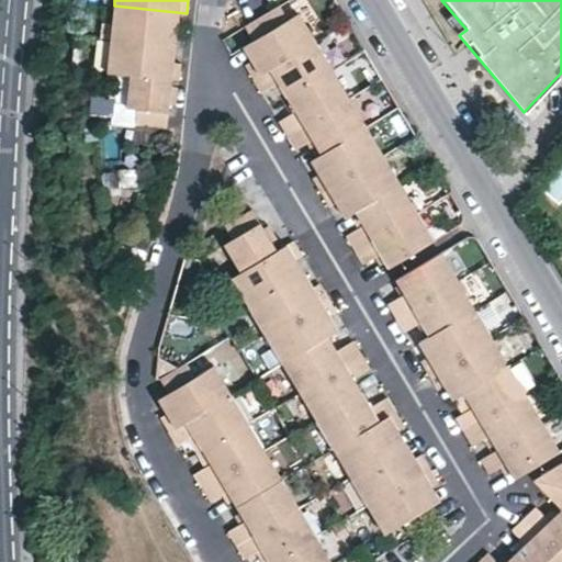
[(114,6),(110,41),(176,47),(177,38),(177,31),(184,32),(187,13),(114,6)]
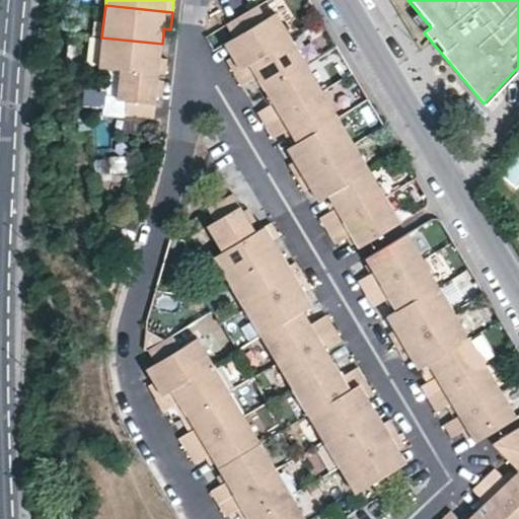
[(258,21),(250,8),(224,23),(233,36),(223,43),(228,50),(232,57),(225,60),(233,73),(292,39),(275,10),(258,21)]
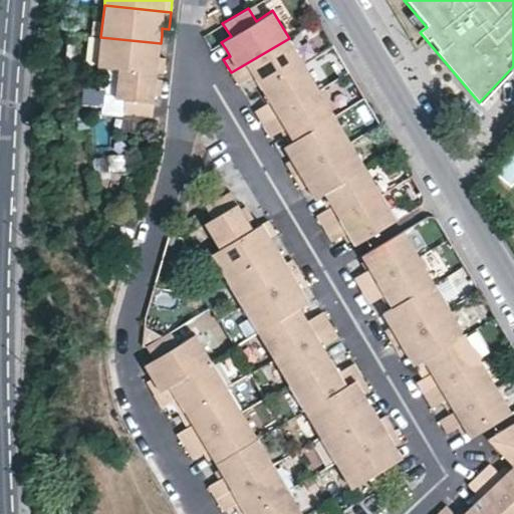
[(408,18),(420,32),(427,27),(415,12),(408,18)]
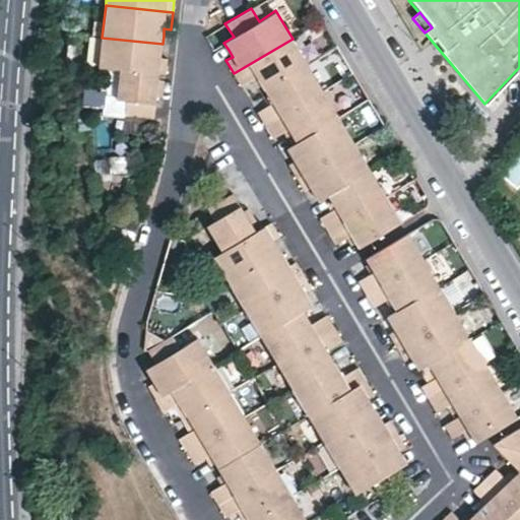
[(99,67),(119,70),(159,74),(167,75),(168,58),(160,58),(161,51),(163,44),(102,38),(99,67)]
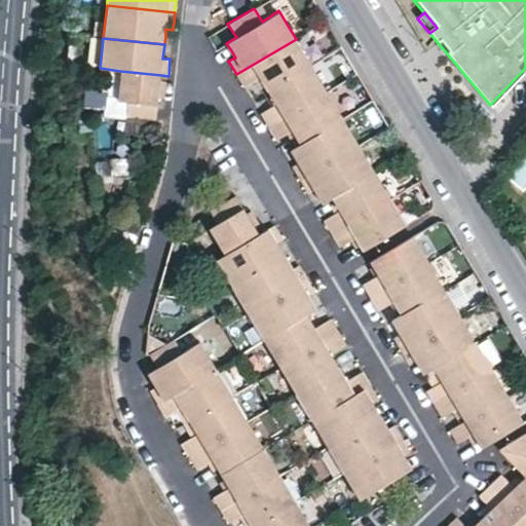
[(296,39),(236,74),(243,87),(260,77),(264,84),(268,91),(310,65),(296,39)]
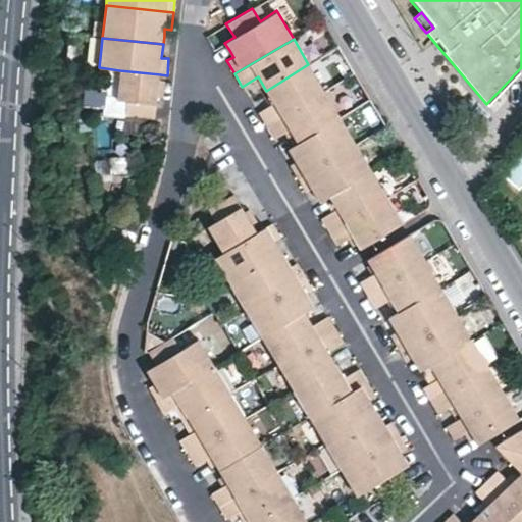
[(308,64),(266,91),(269,97),(273,103),(258,112),(266,125),(324,91),(308,64)]
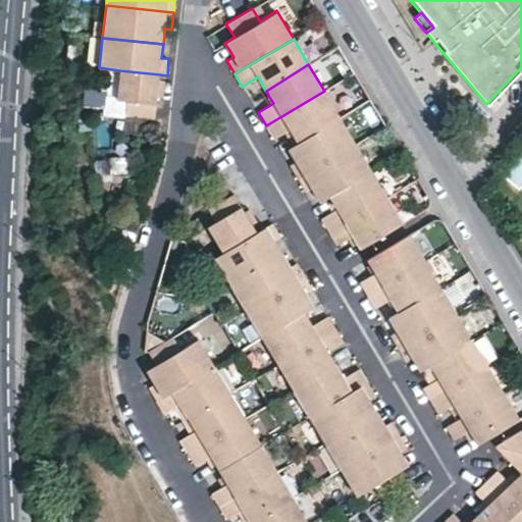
[(160,74),(119,70),(116,99),(105,97),(103,113),(155,119),(158,93),(160,74)]
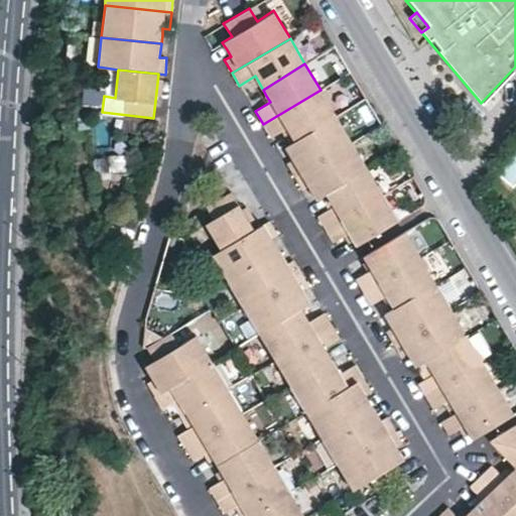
[(320,90),(263,124),(271,138),(285,129),(289,135),(293,142),(337,117),(320,90)]
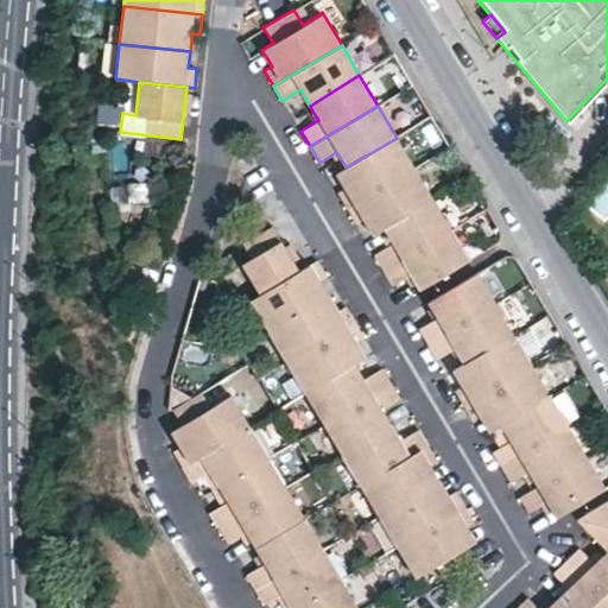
[(397,138),(346,168),(335,173),(340,182),(344,189),(337,192),(347,208),(415,168),(397,138)]
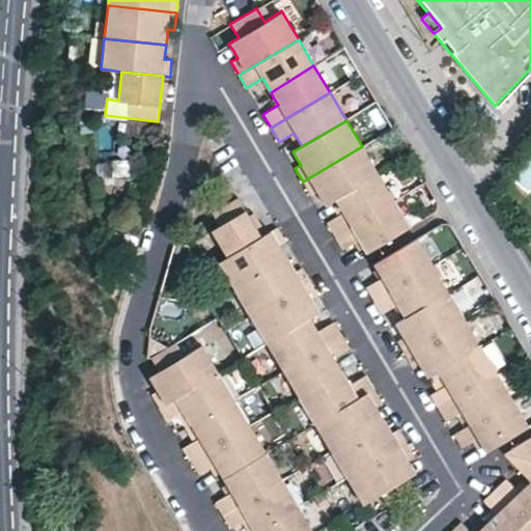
[(124,173),(129,144),(116,142),(113,171),(124,173)]
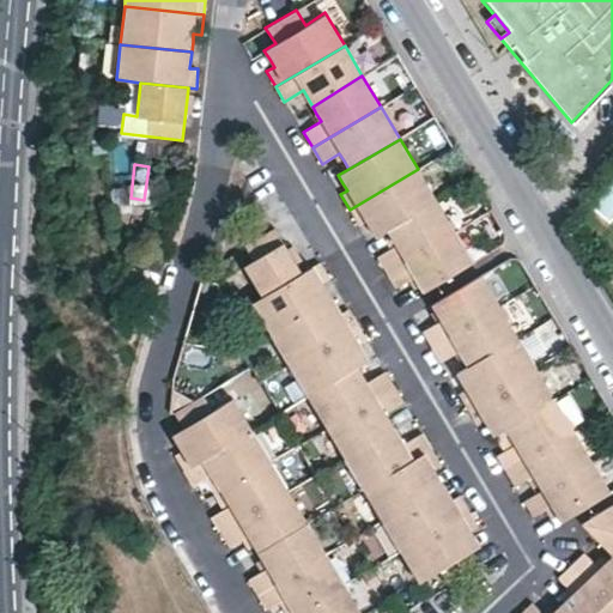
[(418,169),(350,210),(359,225),(366,222),(370,230),(375,237),(387,231),(437,201),(418,169)]
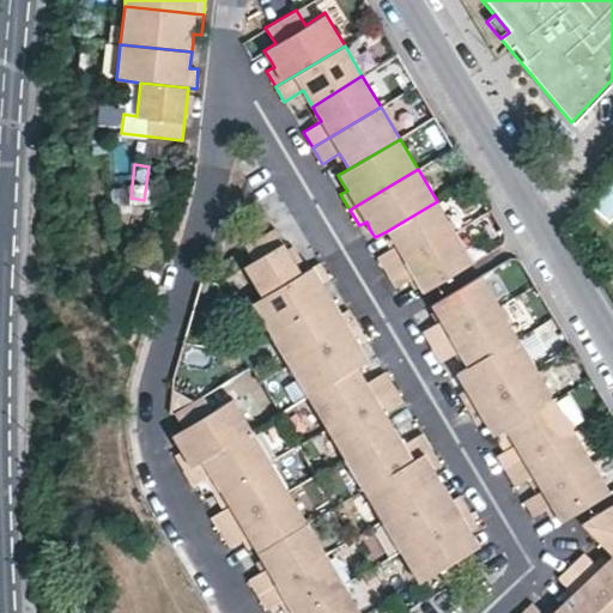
[(437,201),(387,231),(390,238),(395,246),(377,256),(387,272),(455,231),(437,201)]
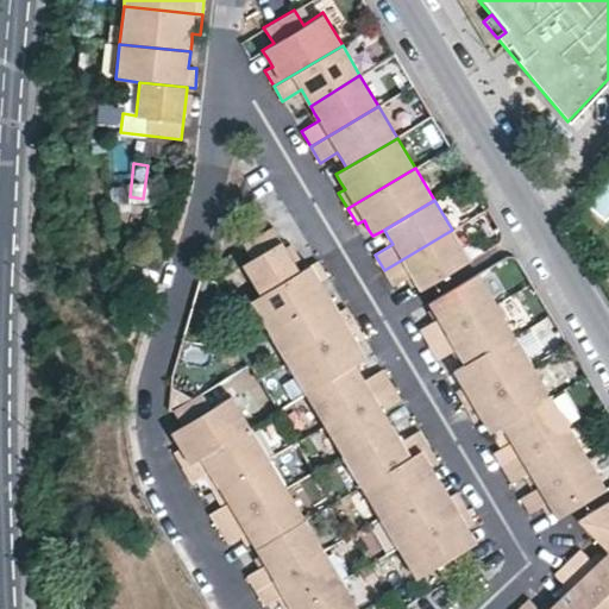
[(272,225),(244,244),(252,258),(242,264),(259,295),(300,271),(293,258),(272,225)]
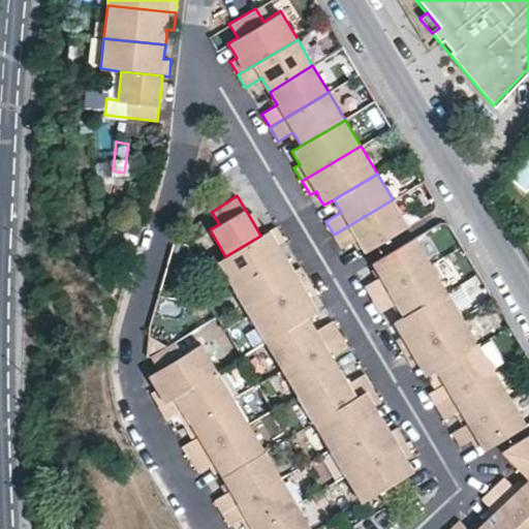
[(365,252),(408,226),(393,199),(334,235),(342,248),(358,239),(362,246),(365,252)]
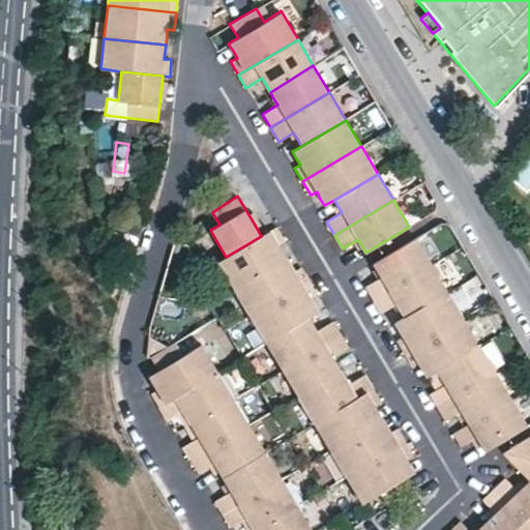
[(261,236),(226,257),(216,262),(233,290),(288,257),(284,249),(280,243),(286,240),(276,225),(261,236)]
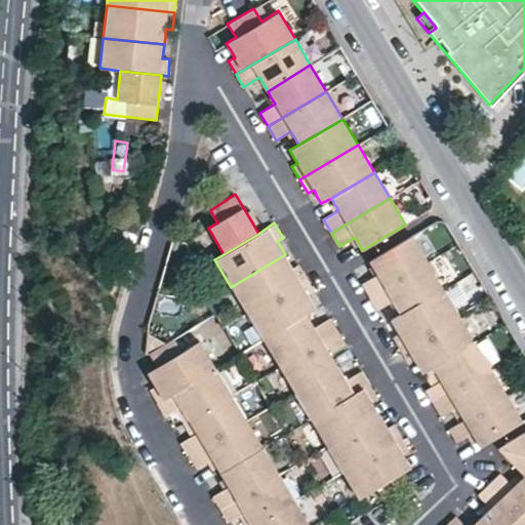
[(429,261),(412,236),(368,260),(372,267),(376,274),(361,284),(369,297),(429,261)]
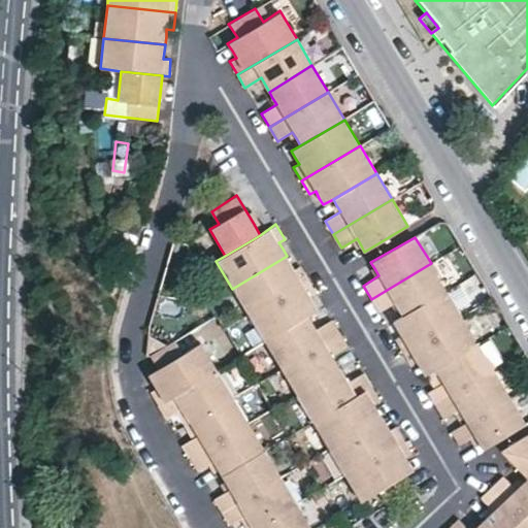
[(287,256),(232,289),(248,315),(308,278),(300,265),(294,268),(291,263),(287,256)]
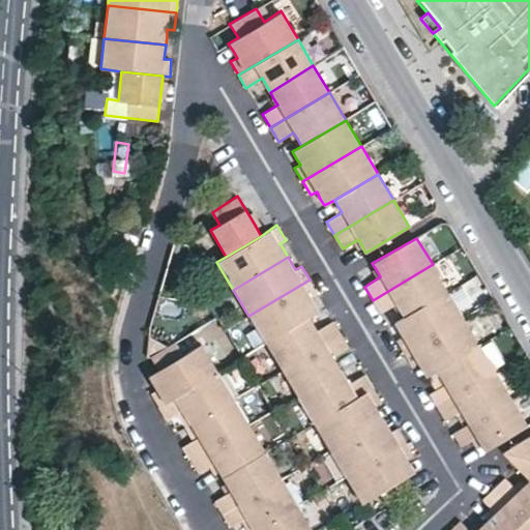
[(433,264),(373,300),(380,314),(396,304),(401,311),(404,317),(448,291),(433,264)]
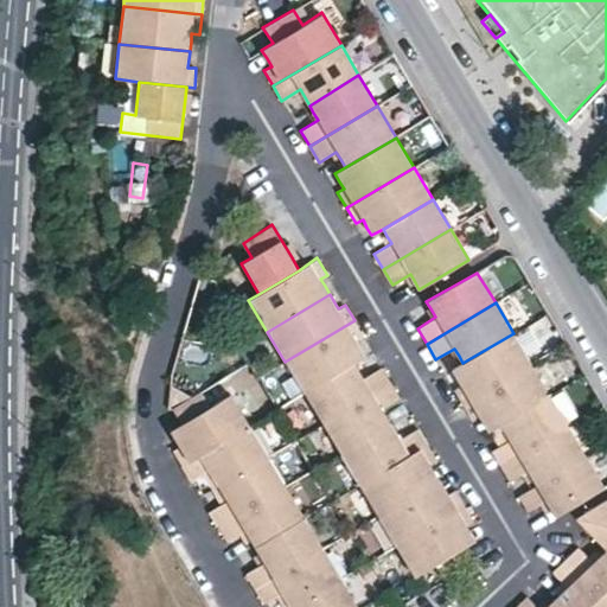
[(355,320),(285,362),(287,364),(304,393),(353,362),(366,356),(362,349),(357,340),(363,336),(355,320)]
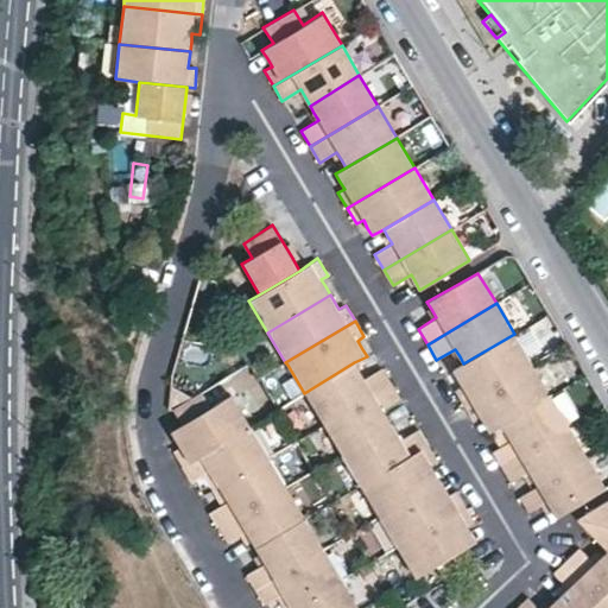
[(514,334),(463,363),(453,369),(456,377),(462,385),(455,388),(464,406),(533,365),(514,334)]
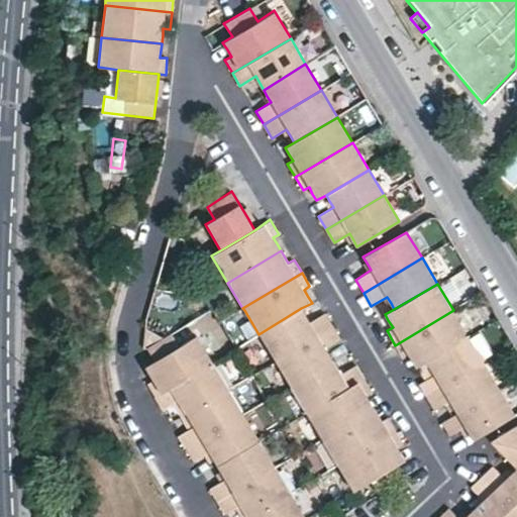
[(301,308),(259,334),(260,336),(273,358),(274,360),(332,325),(325,312),(310,321),(306,315),(301,308)]
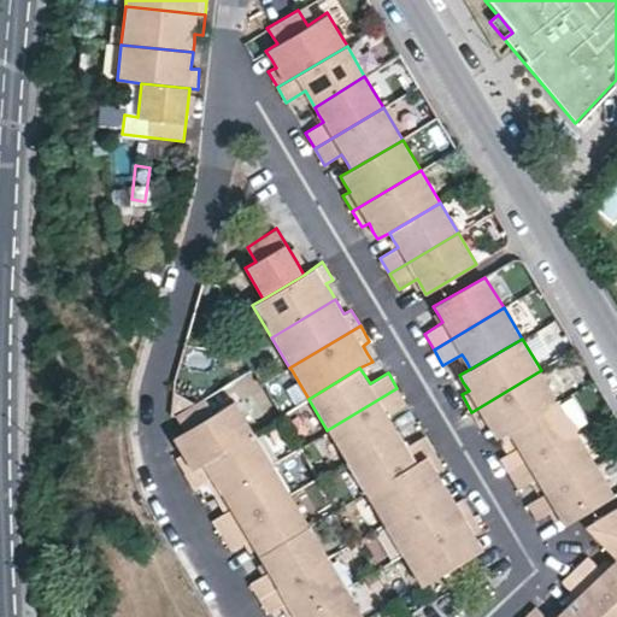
[(309,399),(292,370),(276,380),(293,407),(309,399)]
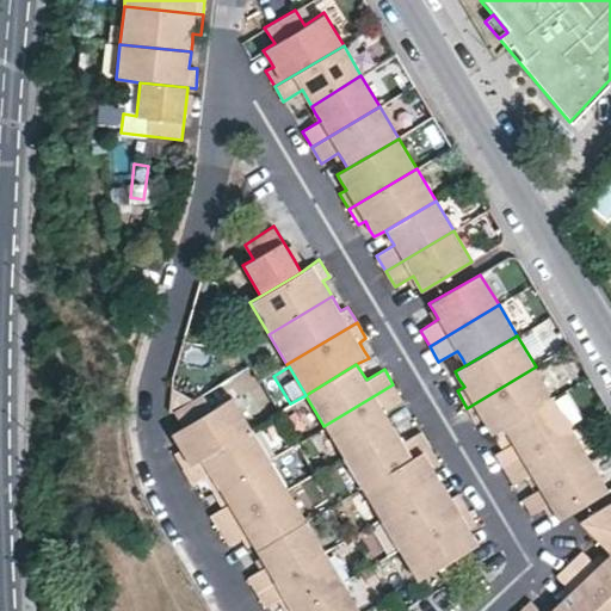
[(536,366),(467,408),(474,421),(482,418),(487,425),(492,434),(503,427),(554,396),(536,366)]
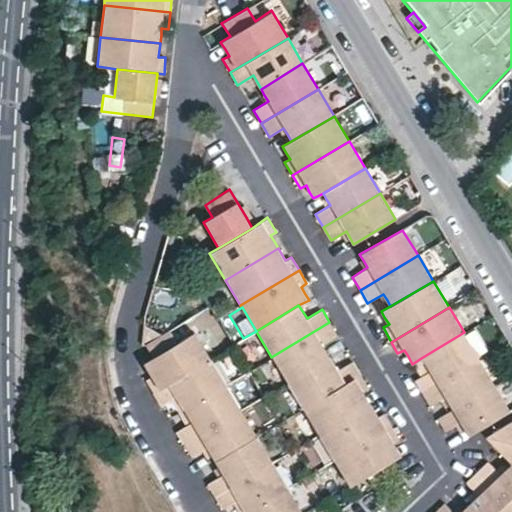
[(329,322),(271,357),(287,383),(330,357),(326,350),(322,344),(337,334),(329,322)]
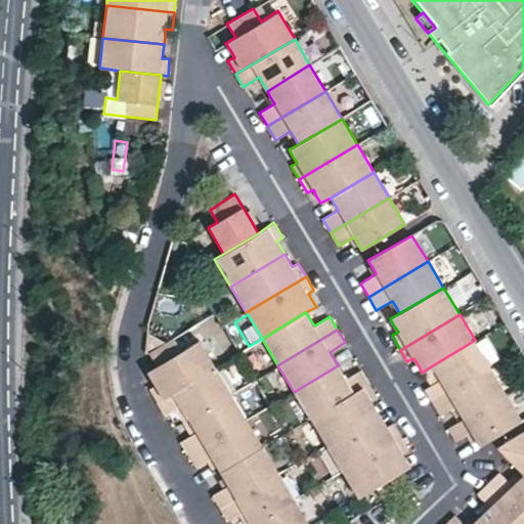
[(182,351),(174,337),(147,353),(157,366),(146,372),(149,378),(155,385),(147,389),(156,402),(215,366),(199,340),(182,351)]
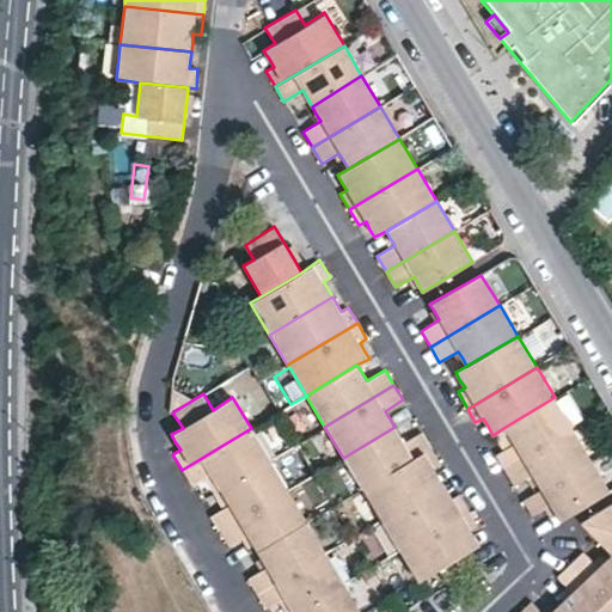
[(555,397),(503,428),(508,435),(513,444),(494,454),(505,471),(573,429),(555,397)]
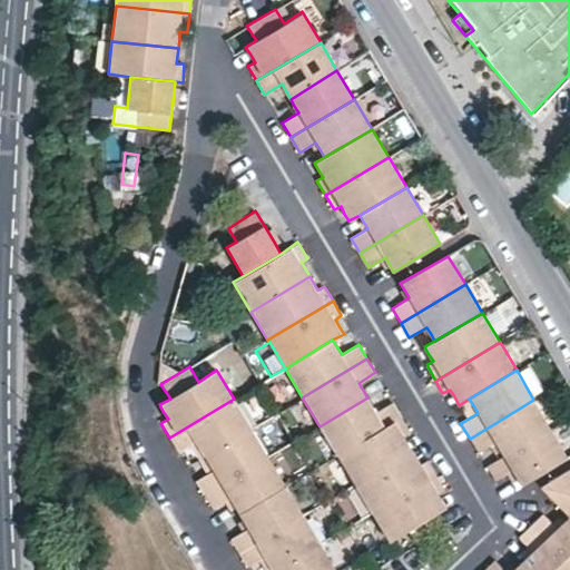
[(301,395),(286,371),(273,379),(287,403),(301,395)]
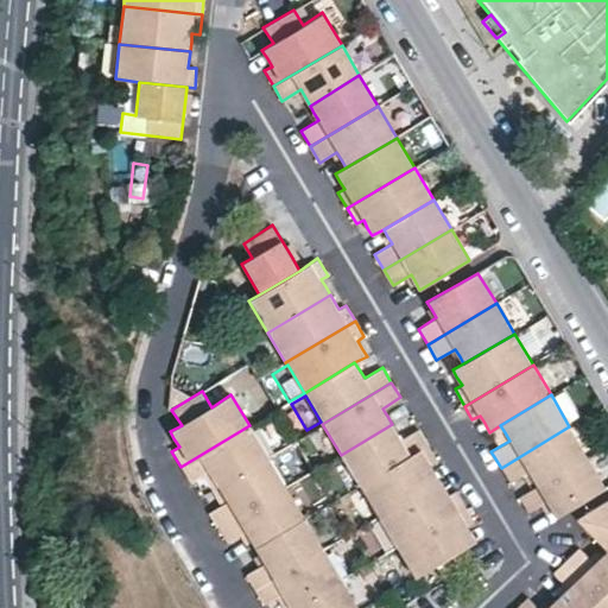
[(392,424),(341,455),(360,486),(429,444),(419,429),(401,439),(397,432),(392,424)]
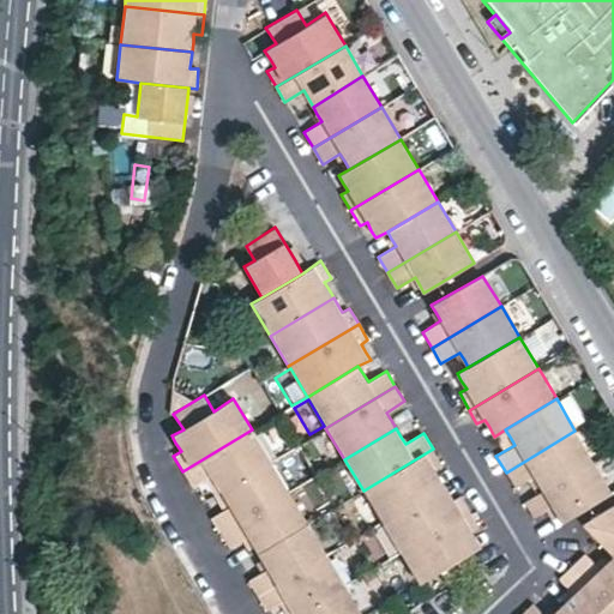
[(252,429),(182,471),(192,488),(211,476),(216,482),(221,491),(270,461),(252,429)]
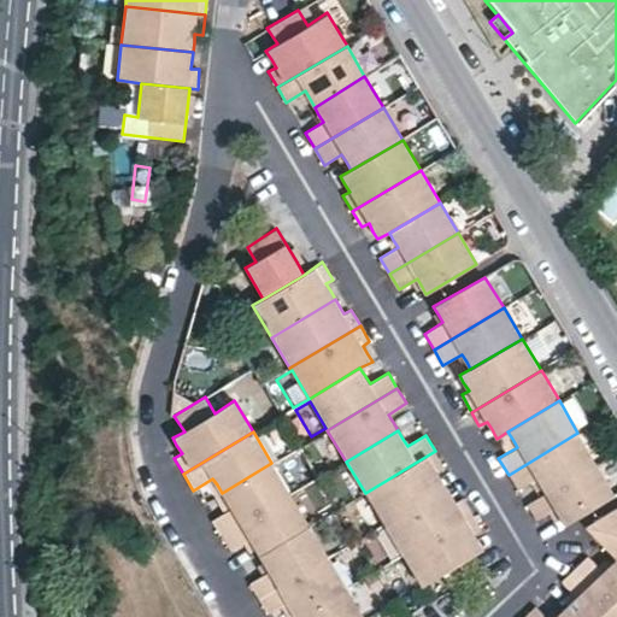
[(577,433),(509,475),(517,489),(536,480),(541,487),(545,494),(597,463),(577,433)]
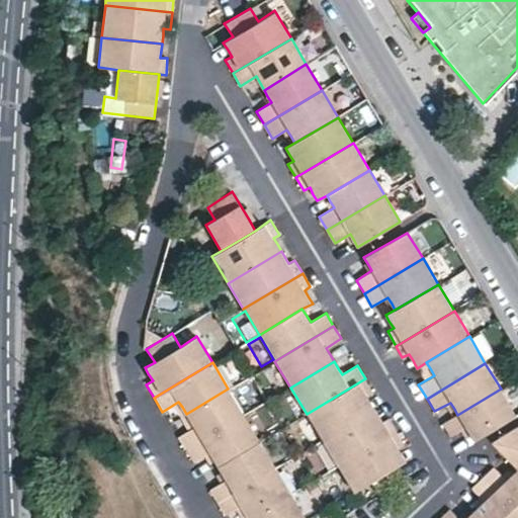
[(365,378),(307,414),(322,440),(374,409),(370,402),(366,395),(372,391),(365,378)]
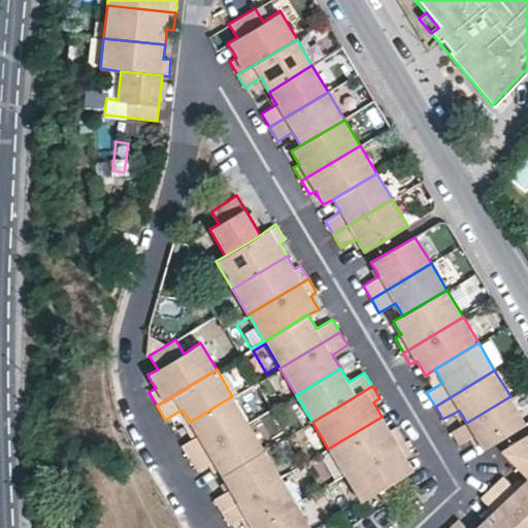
[(232,396),(190,422),(193,429),(197,436),(182,446),(190,459),(249,424),(232,396)]
